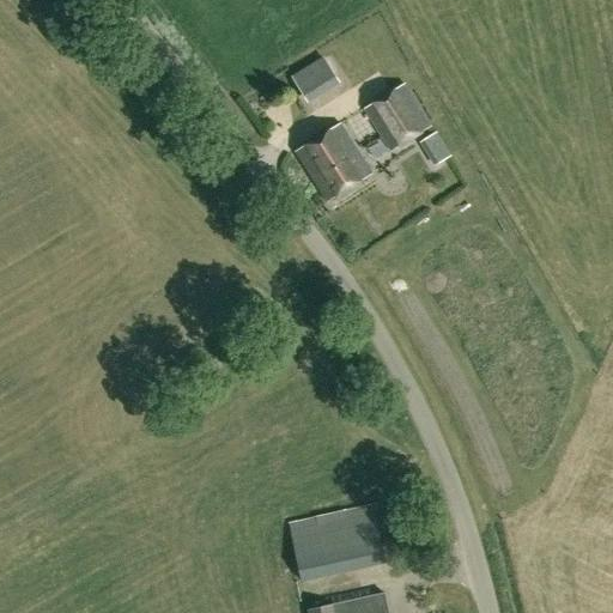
[(322,58),(292,76),(303,93),(333,76),(322,58)]
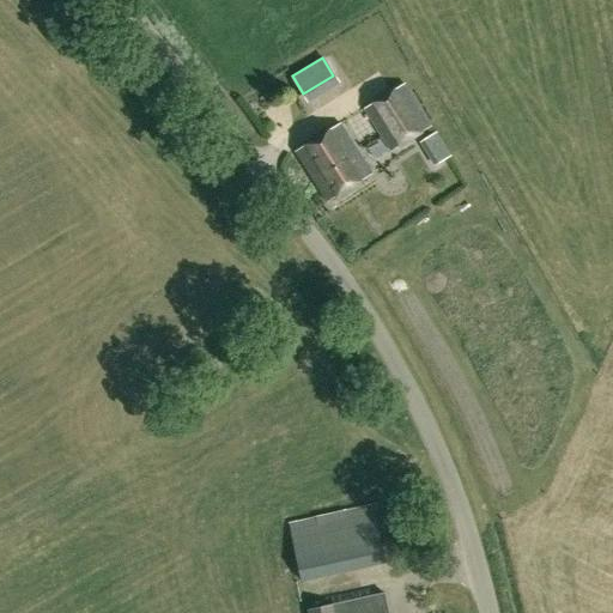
[(365,80),(349,90),(357,104),(374,93),(365,80)]
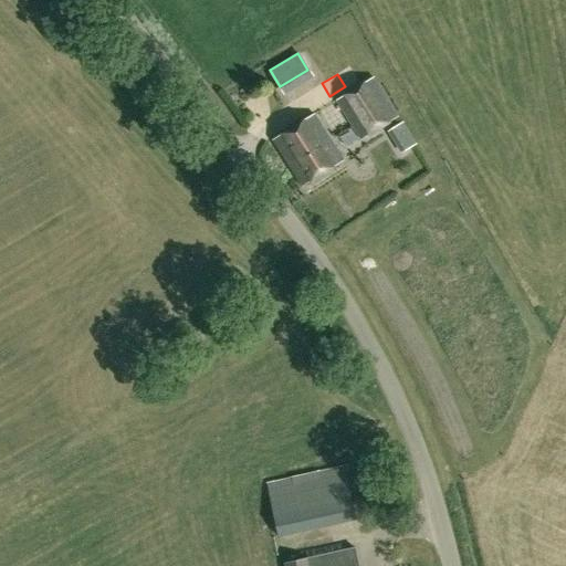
[(398,118),(373,79),(336,102),(362,142),(398,118)]
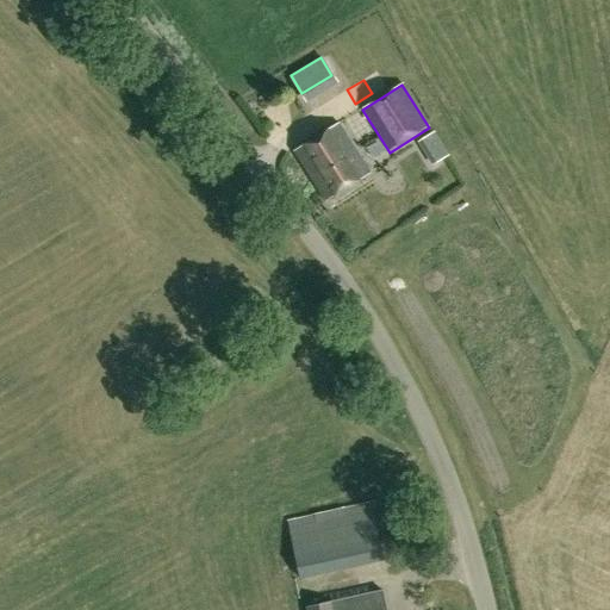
[(324,200),(369,173),(340,125),(296,154),(324,200)]
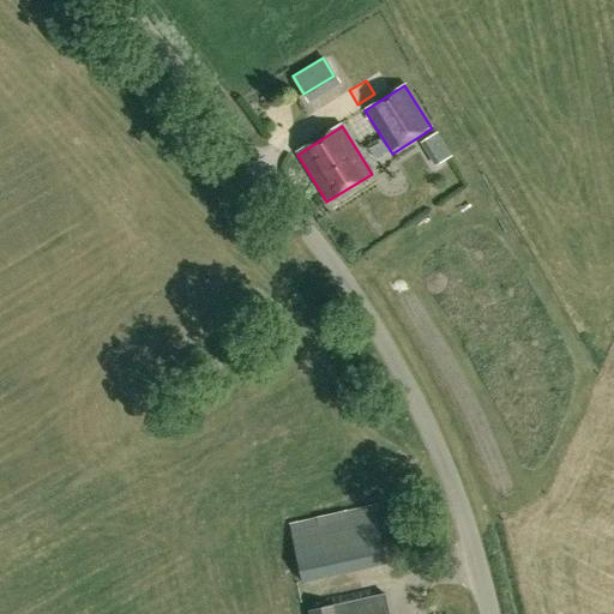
[(419,498),(414,486),(407,489),(411,501),(419,498)]
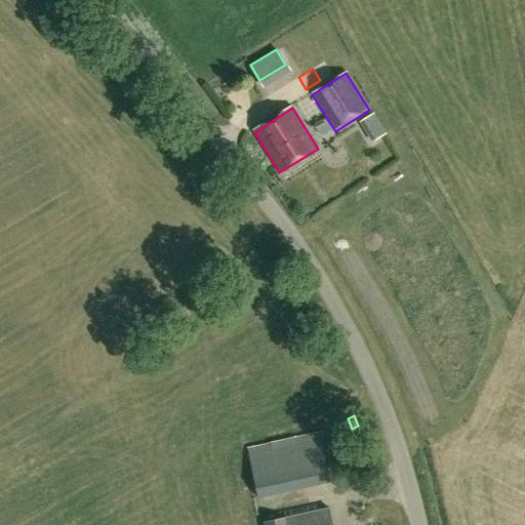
[(248,448),(259,498),(331,482),(321,437),(325,436),(323,431),(248,448)]
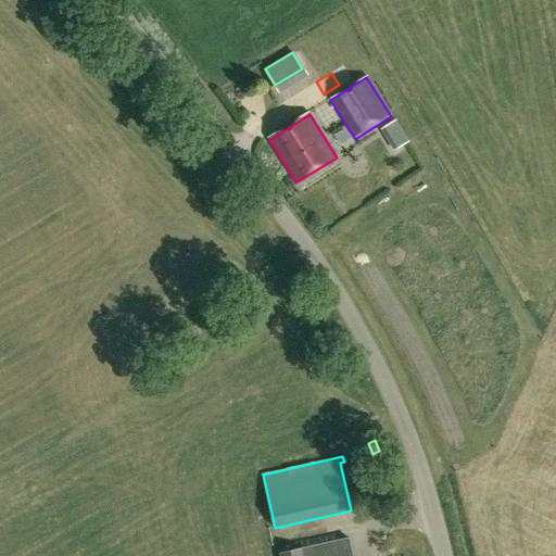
[(353,555),(350,538),(279,553),(279,555),(353,555)]
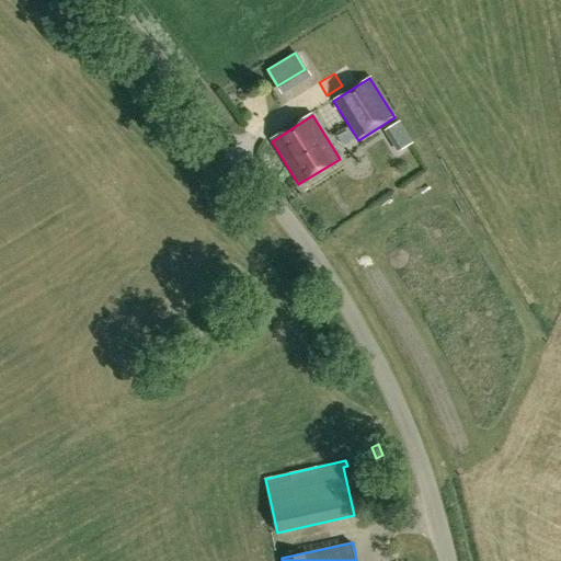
All buildings are outlined.
